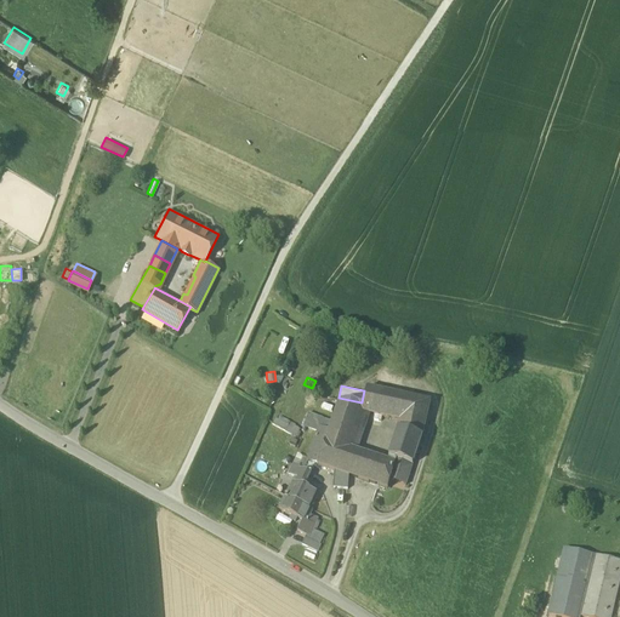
[(364,390),(362,403),(360,409),(368,411),(399,418),(397,427),(420,434),(428,400),(365,386),(364,390)]
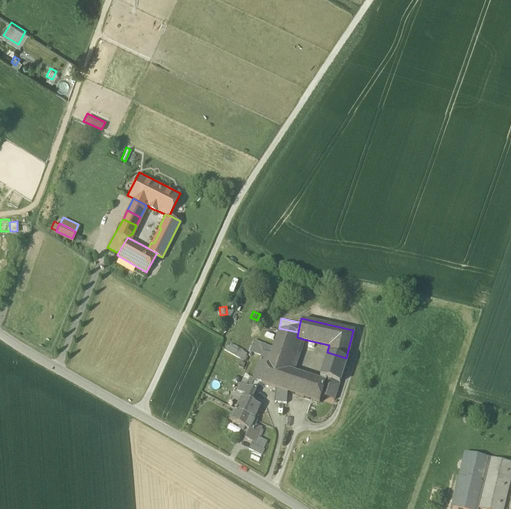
[(270,353),(267,361),(287,367),(294,345),(301,347),(303,339),(297,337),(298,332),(279,328),(278,329),(272,346),(270,353)]
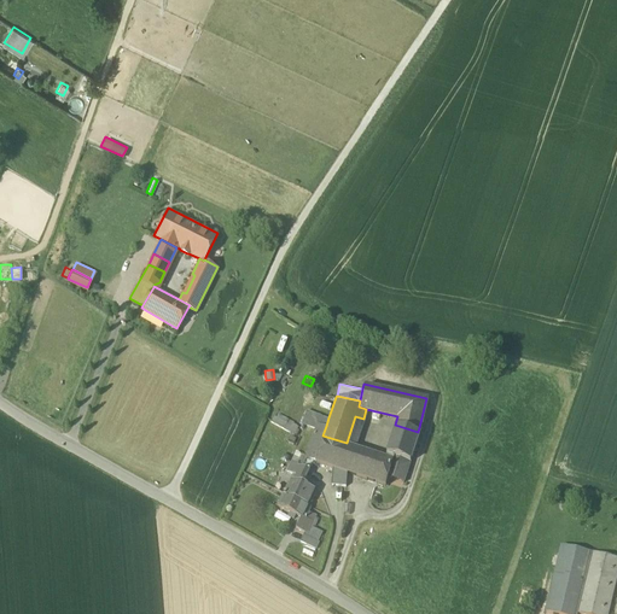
[(316,422),(326,426),(329,417),(306,409),(301,421),(313,425),(314,421),(316,422)]
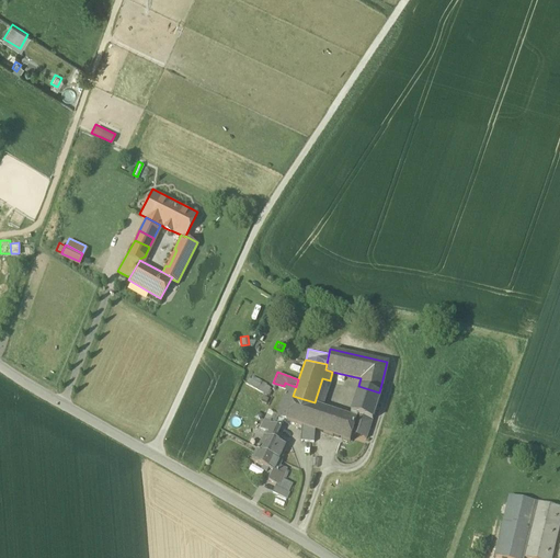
[(244,382),(265,393),(270,386),(259,379),(259,378),(252,374),(250,377),(248,376),(244,382)]
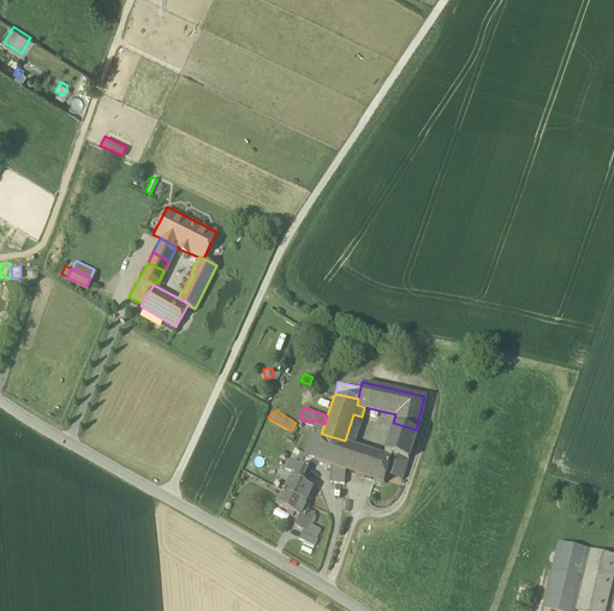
[(345,441),(352,443),(362,417),(353,414),(345,441)]
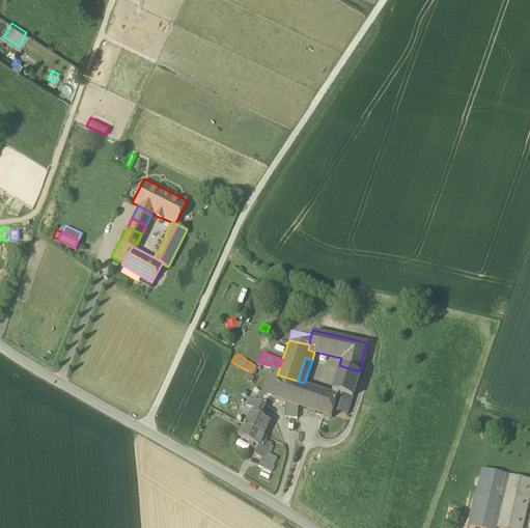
[(261,392),(270,395),(277,374),(280,366),(272,363),(261,392)]
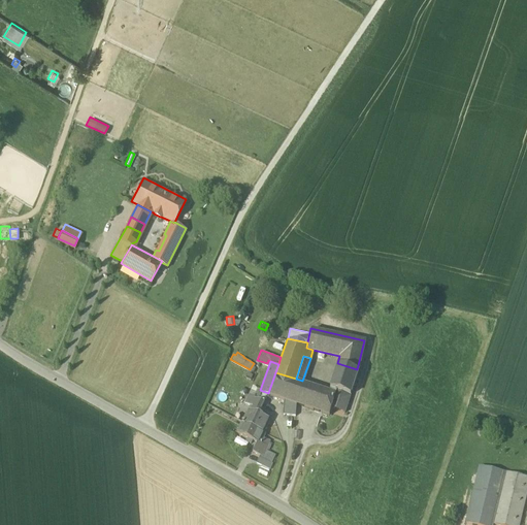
[(332,402),(344,406),(350,393),(357,369),(337,363),(329,387),(336,389),(332,402)]
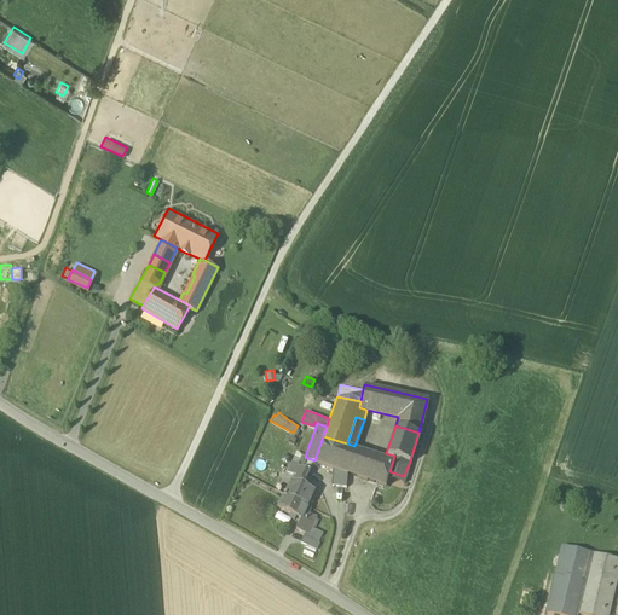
[(315,460),(365,479),(374,453),(354,446),(347,444),(323,436),(315,460)]
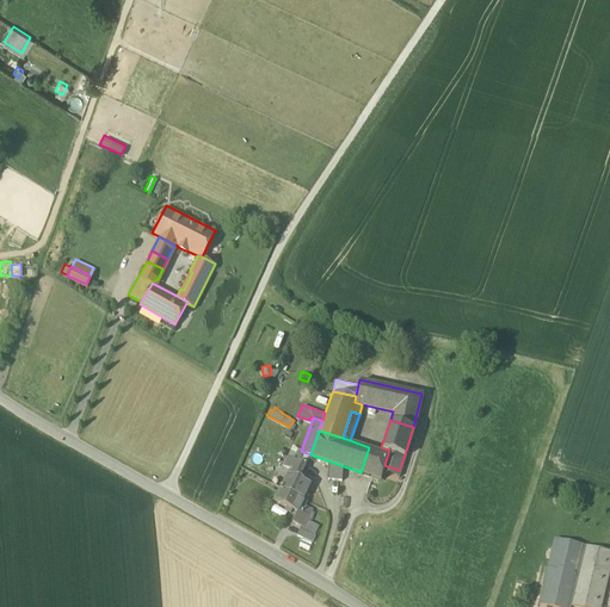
[(361,472),(371,476),(380,451),(369,447),(361,472)]
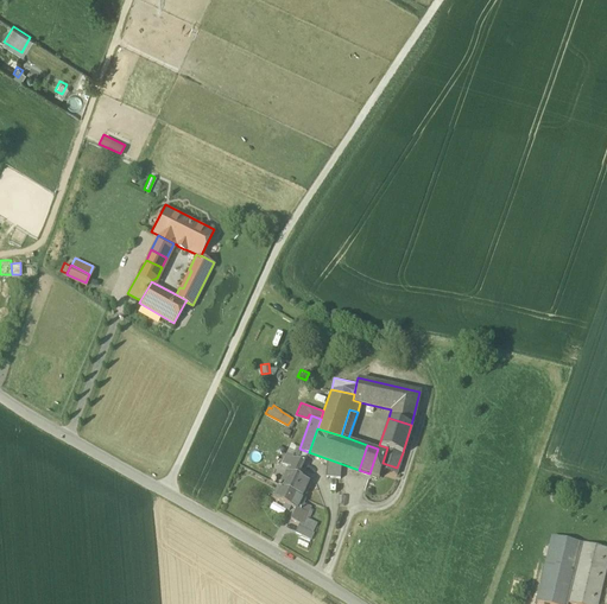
[(379,445),(378,449),(370,474),(378,476),(380,468),(383,463),(387,447),(379,445)]
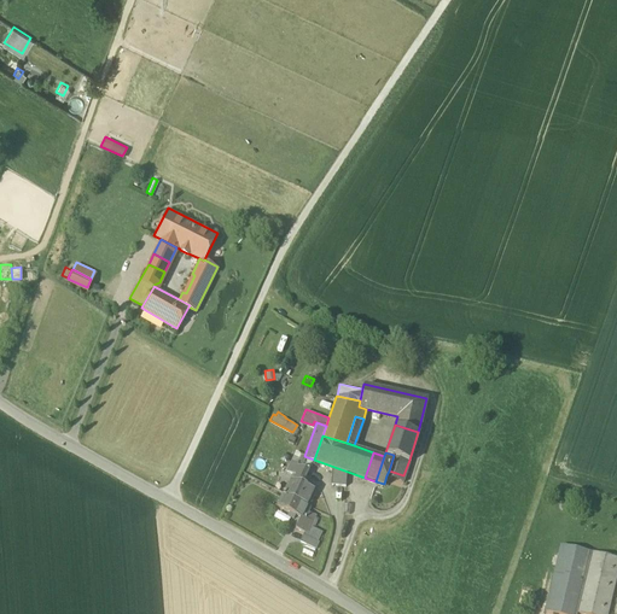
[(292,472),(283,491),(307,504),(315,487),(301,481),(308,468),(297,463),(298,461),(291,457),(286,468),(292,472)]
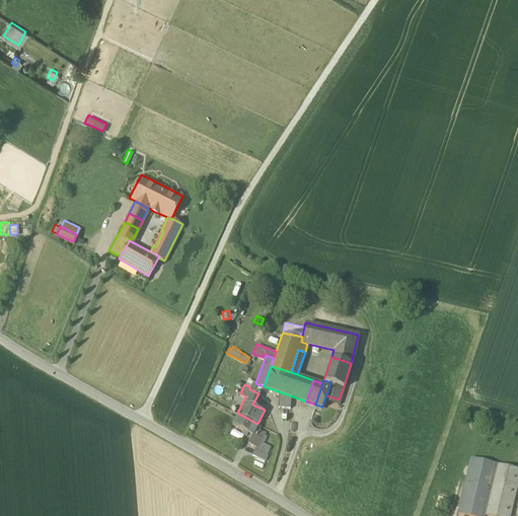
[(278,404),(289,406),(290,396),(279,392),(278,404)]
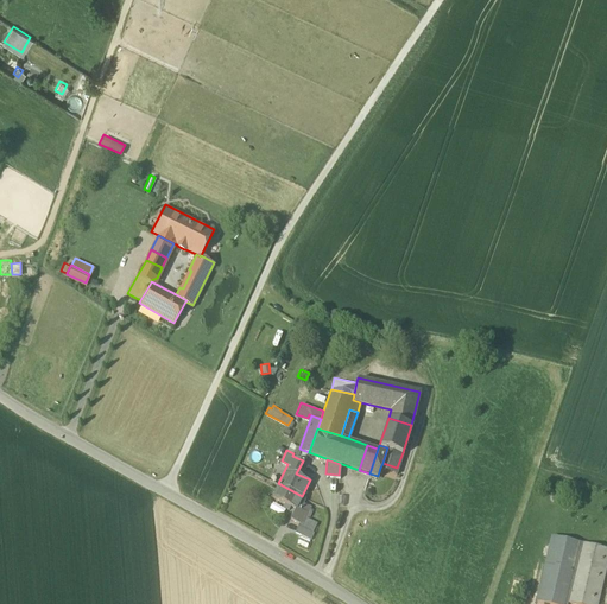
[(304,497),(302,496),(278,483),(272,496),(295,507),(298,508),(302,501),(304,497)]
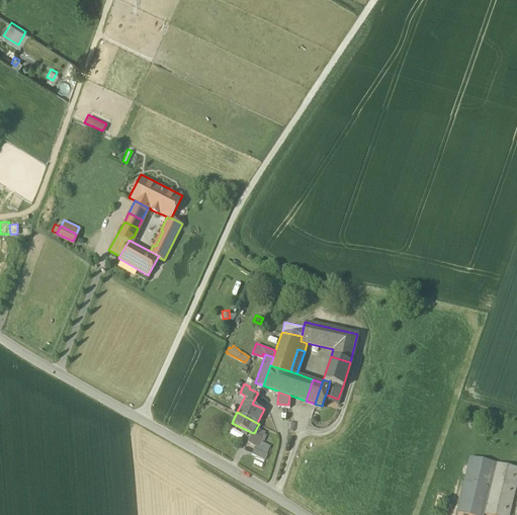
[(254,433),(261,436),(264,430),(257,427),(254,433)]
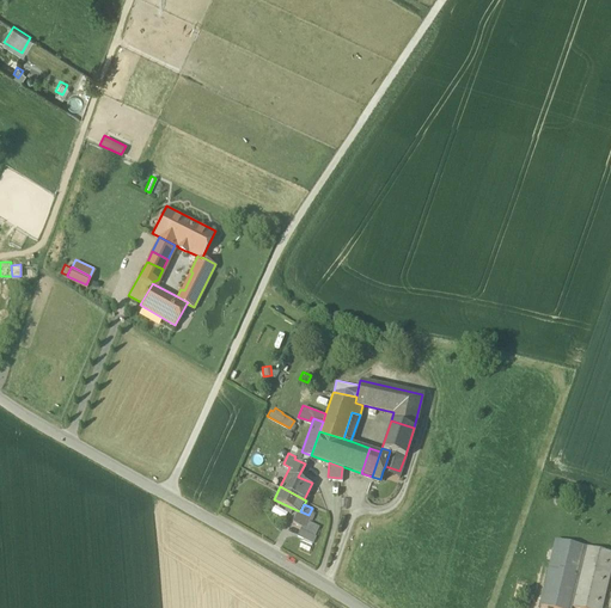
[(300,526),(304,527),(307,519),(309,515),(300,511),(297,510),(292,521),(300,526)]
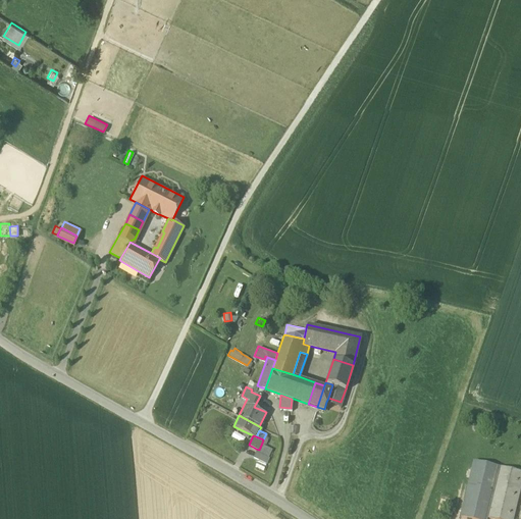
[(271,448),(262,443),(259,450),(258,452),(267,457),(271,448)]
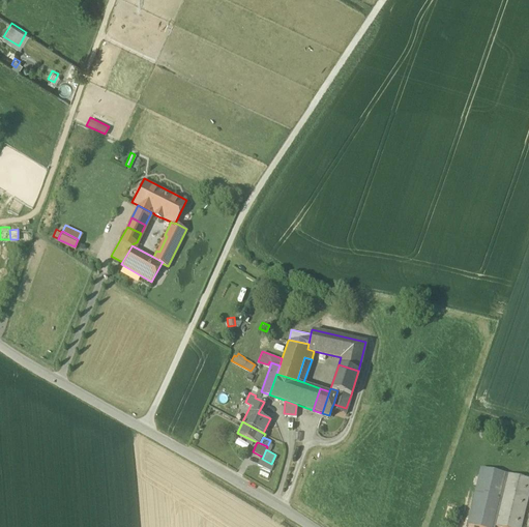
[(261,465),(270,469),(272,464),(271,464),(262,459),(263,457),(260,456),(257,463),(261,465)]
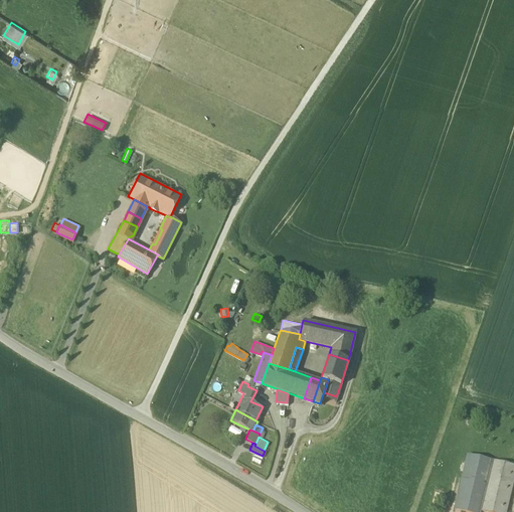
[(259,463),(263,456),(253,452),(250,459),(259,463)]
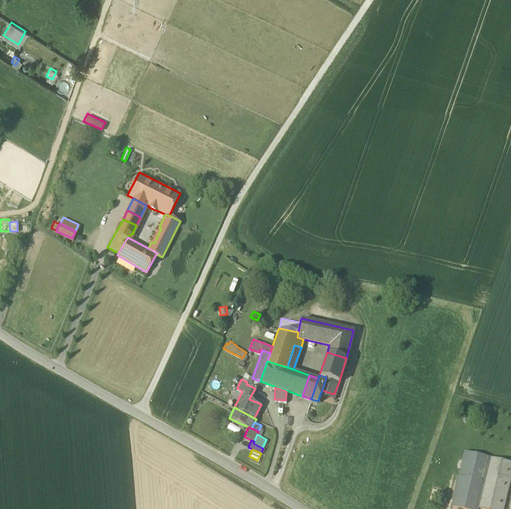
[(476,508),(477,507),(486,508),(501,508),(510,470),(510,461),(464,450),(455,488),(451,505),(466,508),(476,508)]
